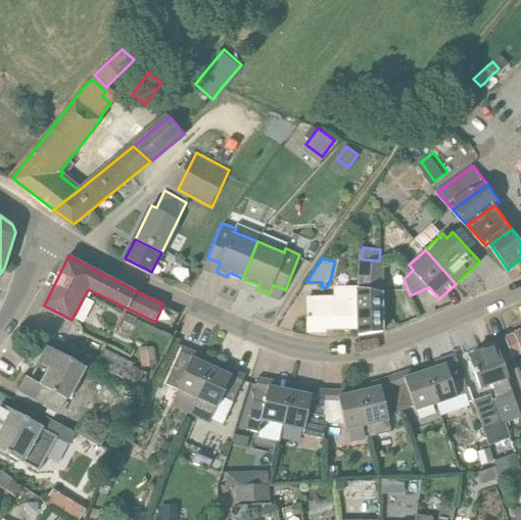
[(360,258),(359,285),(361,285),(360,326),(360,334),(384,330),(383,291),(382,291),(384,262),(379,261),(362,260),(360,258)]
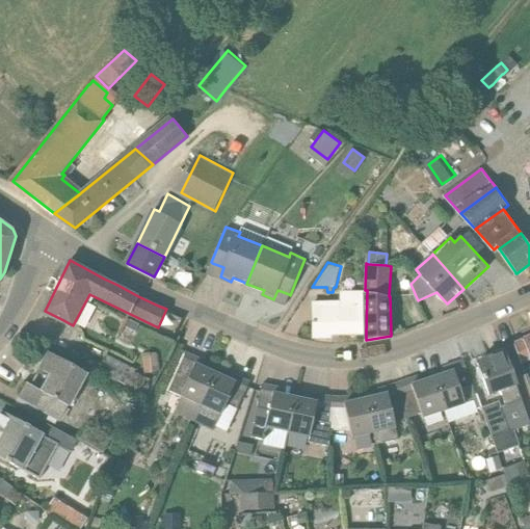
[(340,299),(314,299),(315,335),(332,335),(332,329),(342,329),(342,333),(366,332),(367,290),(365,290),(341,290),(340,299)]
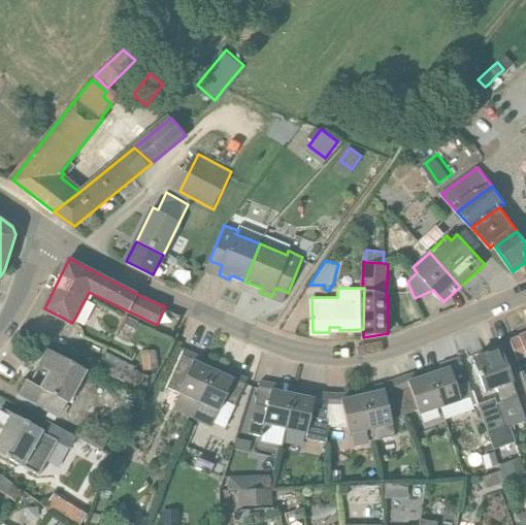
[(138,321),(128,316),(125,323),(135,328),(138,321)]
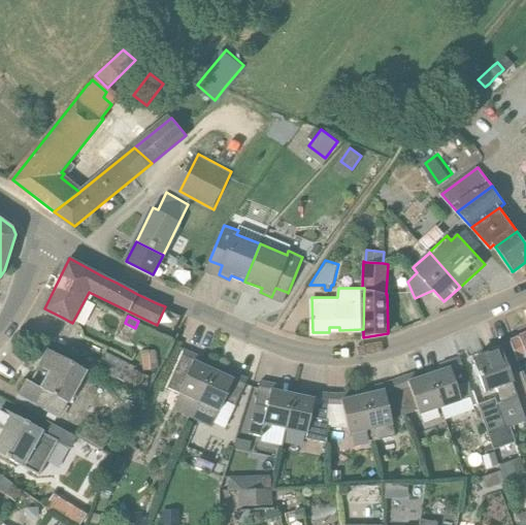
[(525,333),(511,340),(525,375),(525,333)]
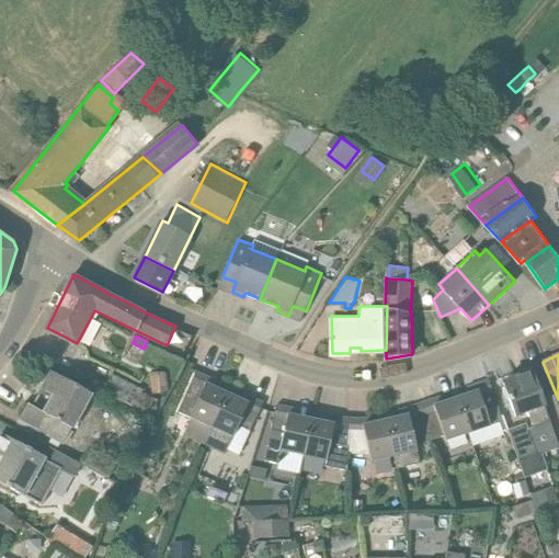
[(21,417),(66,442),(73,426),(75,428),(93,393),(53,369),(43,387),(55,395),(45,411),(30,402),(21,417)]
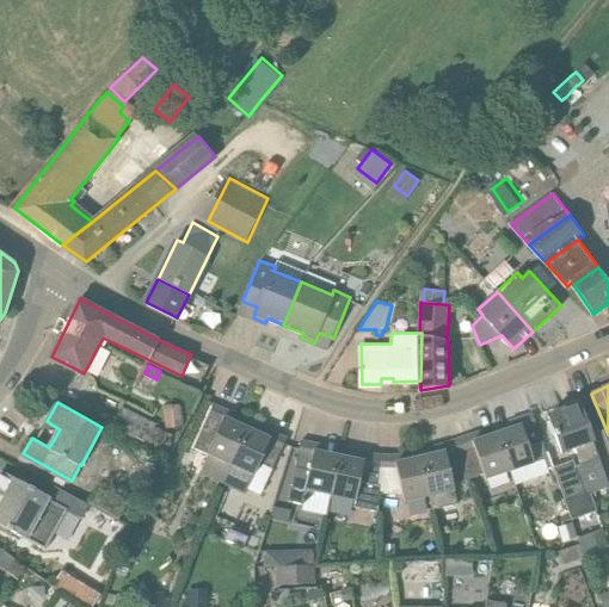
[(198,438),(194,447),(208,454),(209,454),(202,472),(223,482),(248,426),(234,420),(226,415),(229,409),(215,403),(198,438)]
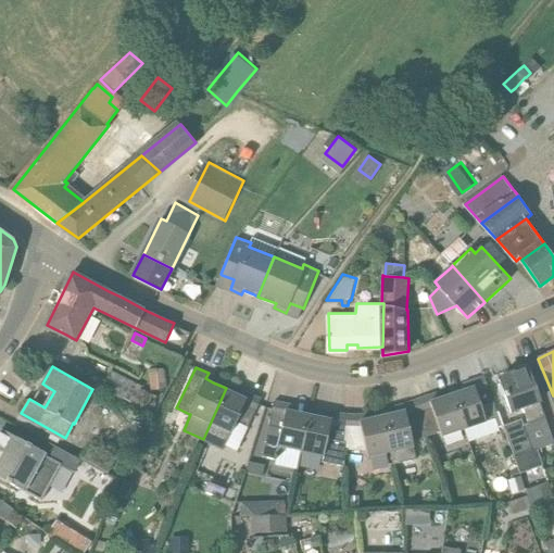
[(528,367),(500,378),(511,406),(512,413),(525,409),(530,423),(525,424),(533,448),(538,447),(538,449),(553,443),(553,437),(545,416),(528,367)]
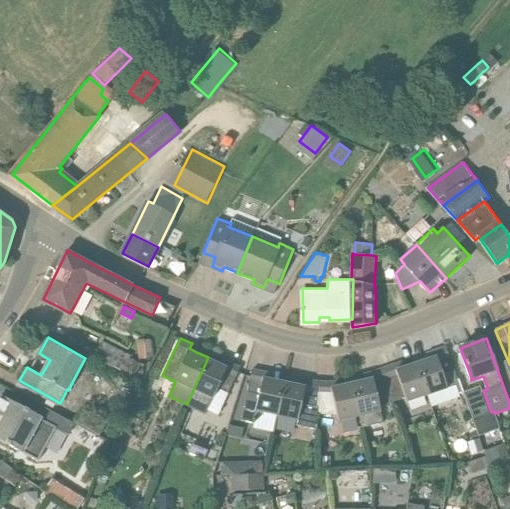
[(131,357),(131,355),(103,341),(96,355),(139,376),(145,364),(131,357)]
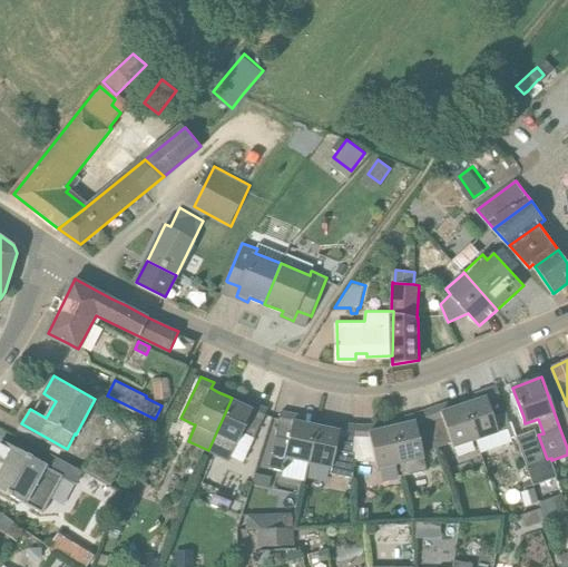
[(498,431),(512,426),(498,384),(485,389),(487,396),(463,404),(476,440),(499,433),(498,431)]
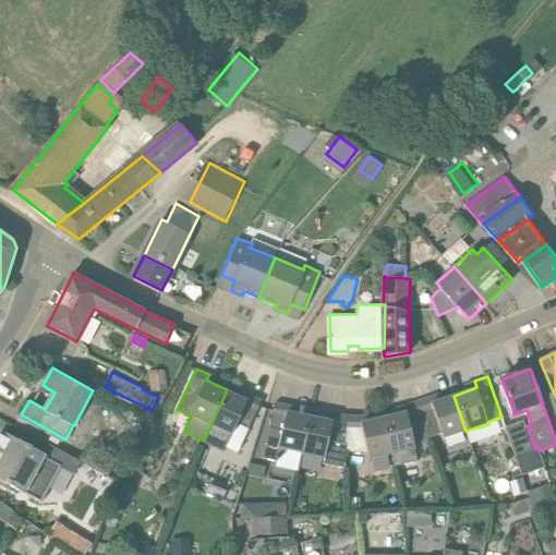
[(227,389),(204,441),(225,450),(232,435),(238,422),(250,429),(263,399),(251,394),(249,399),(227,389)]
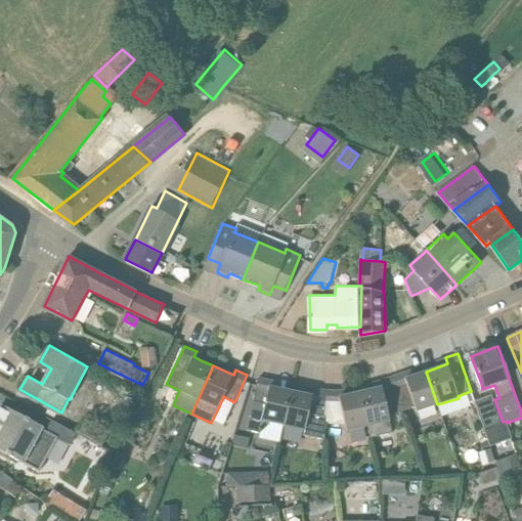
[(404,372),(393,376),(403,408),(415,405),(416,410),(437,404),(426,372),(415,376),(406,378),(404,372)]
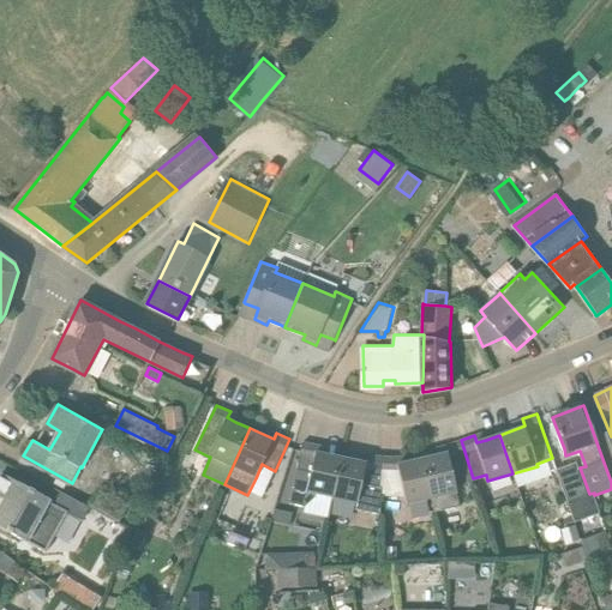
[(431,457),(419,459),(429,497),(432,497),(436,511),(461,505),(456,484),(468,481),(473,478),(461,440),(455,442),(447,445),(438,447),(439,454),(431,457)]
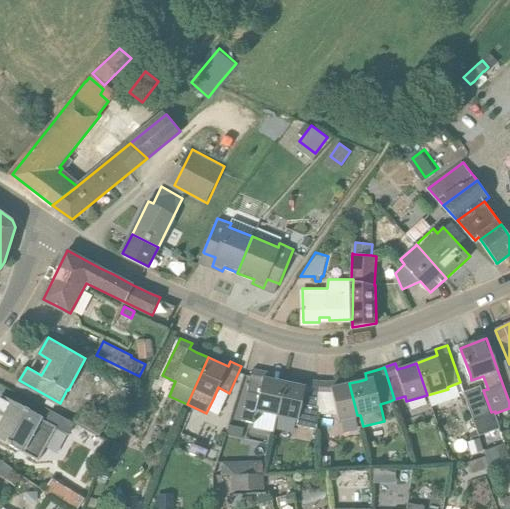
[(253,368),(242,419),(255,421),(264,413),(276,416),(284,381),(264,377),(265,371),(253,368)]
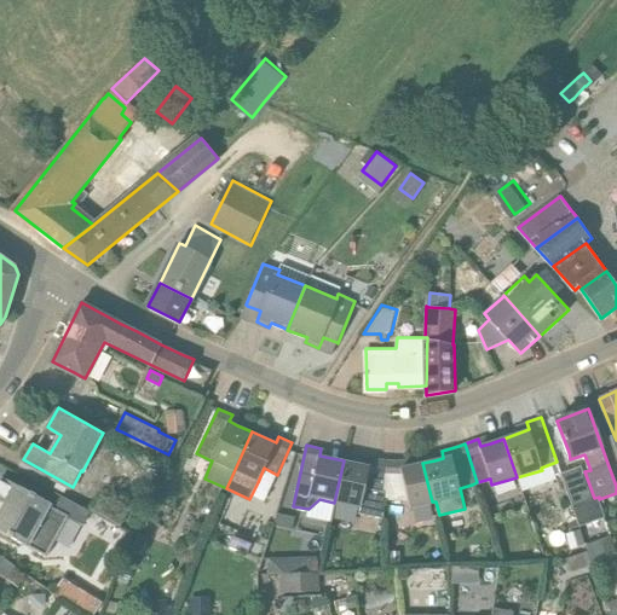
[(344,460),(334,503),(359,509),(359,512),(385,517),(385,502),(385,499),(386,459),(372,459),(370,466),(362,464),(344,460)]
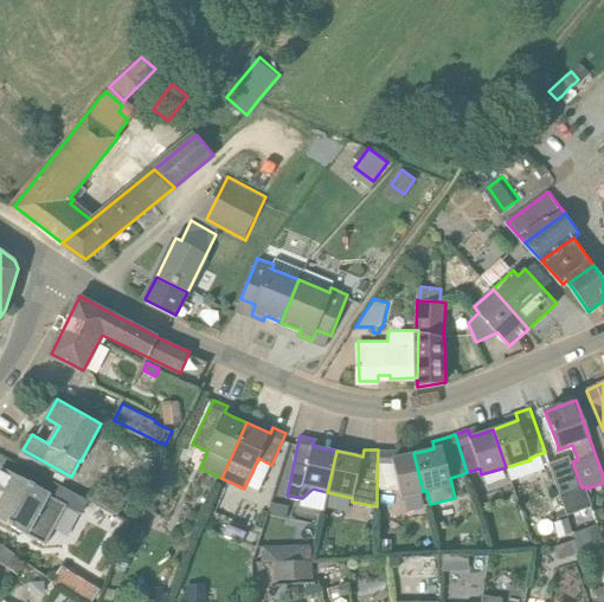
[(378,450),(377,489),(398,490),(400,496),(423,491),(413,453),(403,455),(393,458),(392,451),(378,450)]
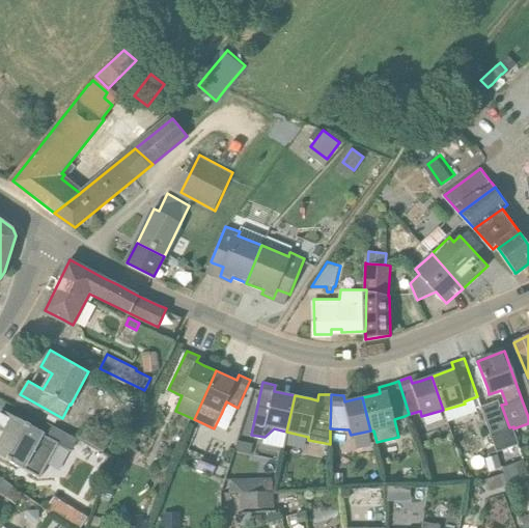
[(481,406),(498,451),(519,443),(513,428),(513,426),(509,427),(501,405),(498,399),(481,406)]
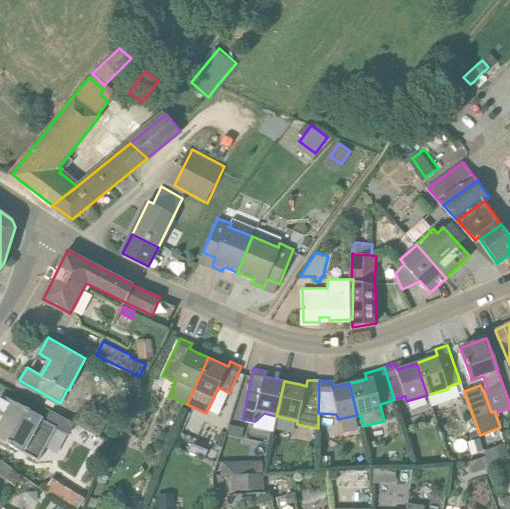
[(2,394),(0,397),(0,413),(5,416),(0,424),(0,438),(12,445),(24,452),(25,451),(38,459),(56,426),(69,433),(75,423),(52,410),(28,397),(24,406),(2,394)]
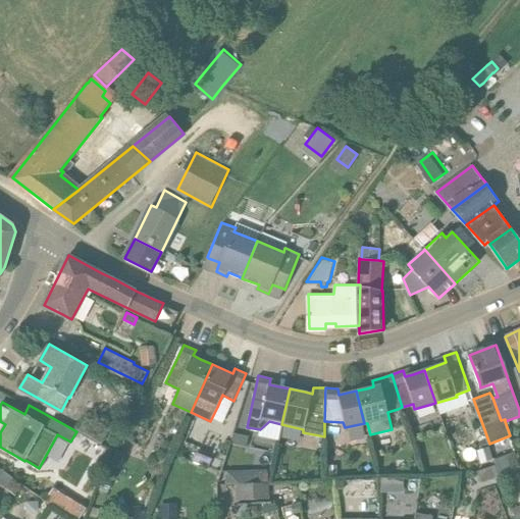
[(86,414),(78,429),(103,443),(110,427),(86,414)]
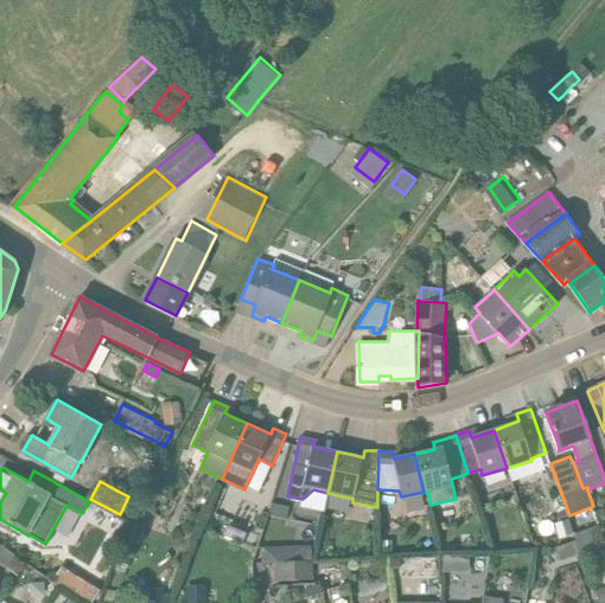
[(273,502),(271,515),(287,519),(290,506),(273,502)]
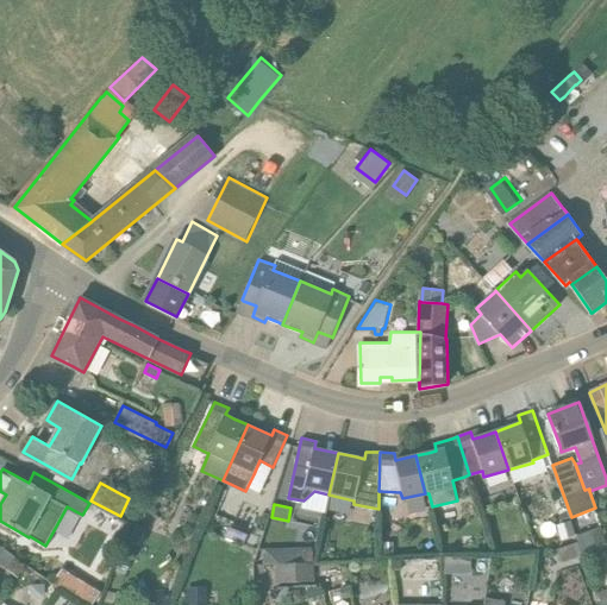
[(579,541),(558,548),(563,561),(583,555),(579,541)]
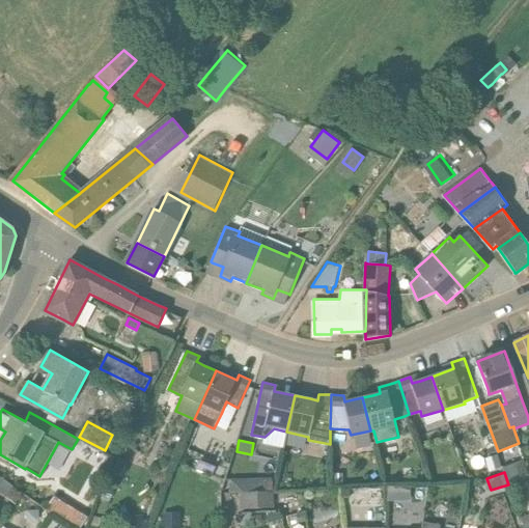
[(49,505),(46,509),(76,527),(80,527),(91,512),(91,511),(57,491),(56,493),(49,505)]
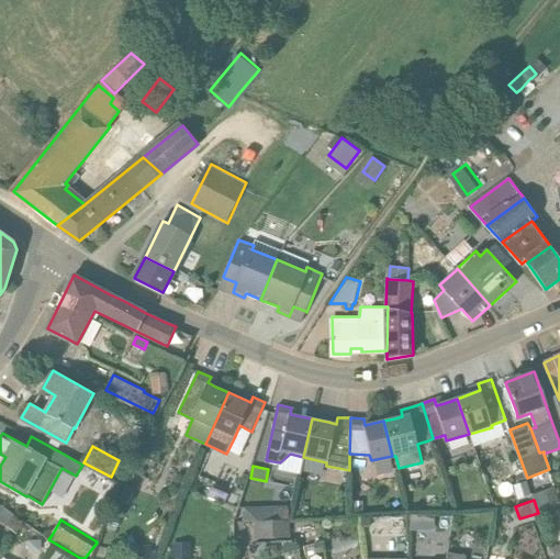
[(255,538),(291,537),(290,520),(254,521),(255,538)]
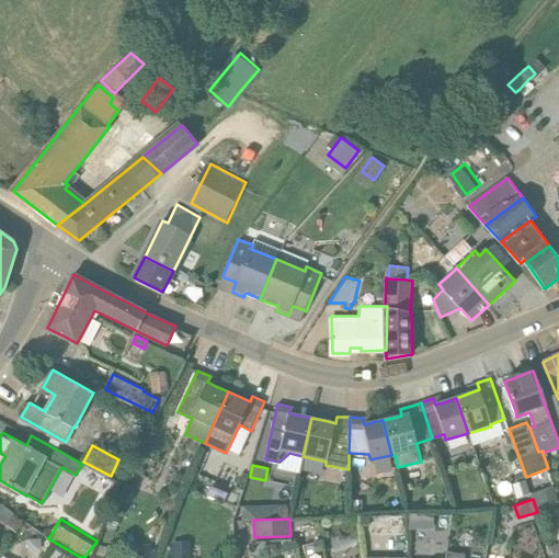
[(323,537),(314,539),(317,553),(327,550),(323,537)]
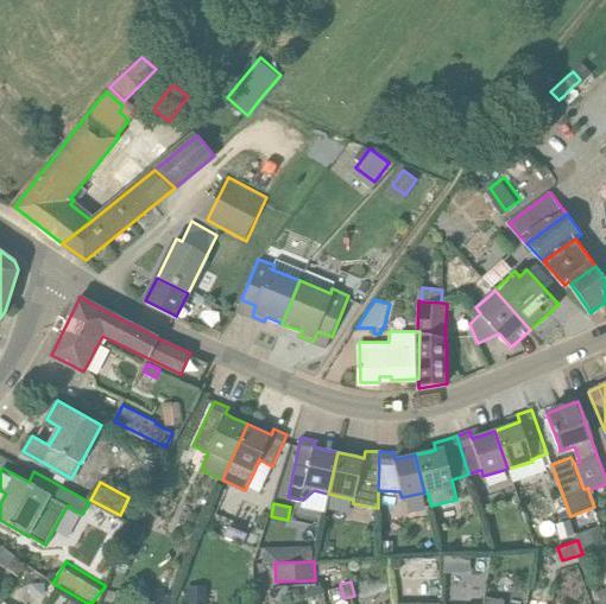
[(209,603),(208,584),(188,586),(188,603),(209,603)]
